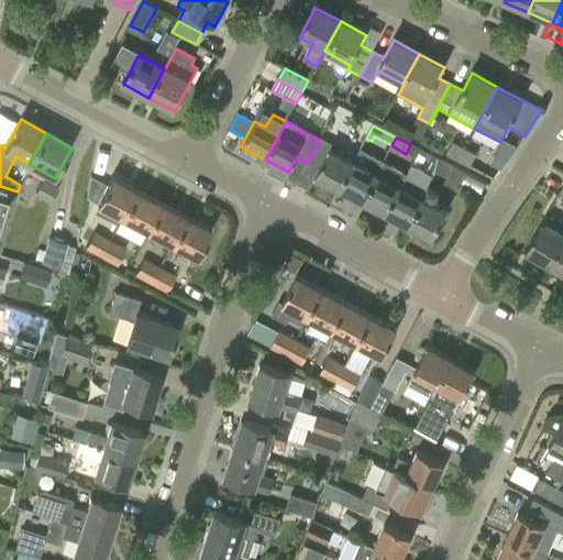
[(320,140),(308,163),(319,168),(316,176),(340,188),(353,163),(330,151),(332,146),(320,140)]
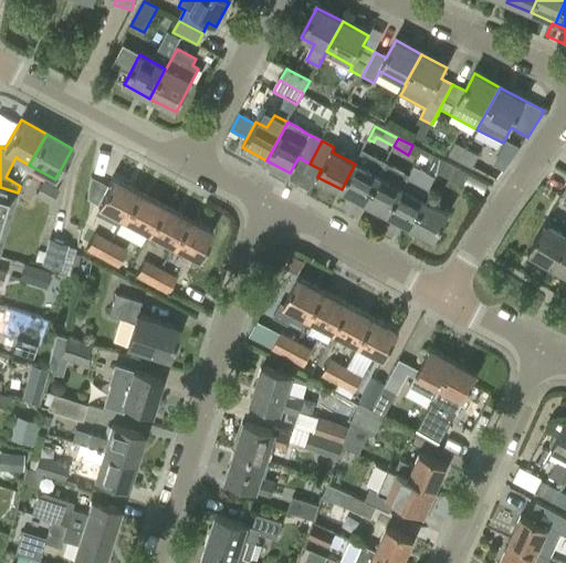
[(478,157),(465,150),(454,145),(448,157),(472,169),(478,157)]
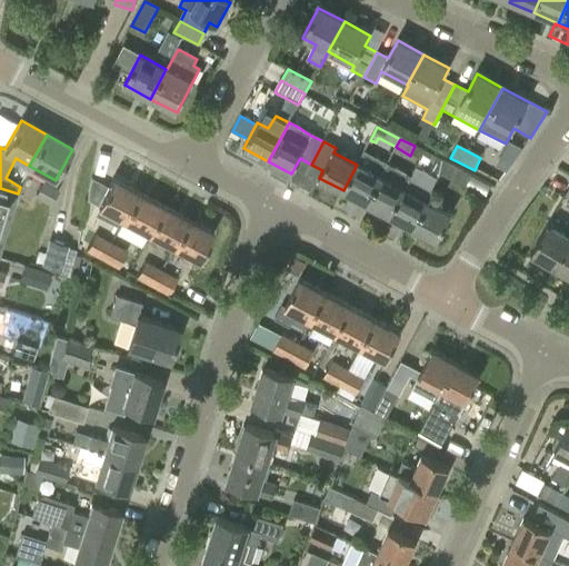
[(357,165),(343,190),(367,204),(387,164),(377,158),(370,171),(357,165)]
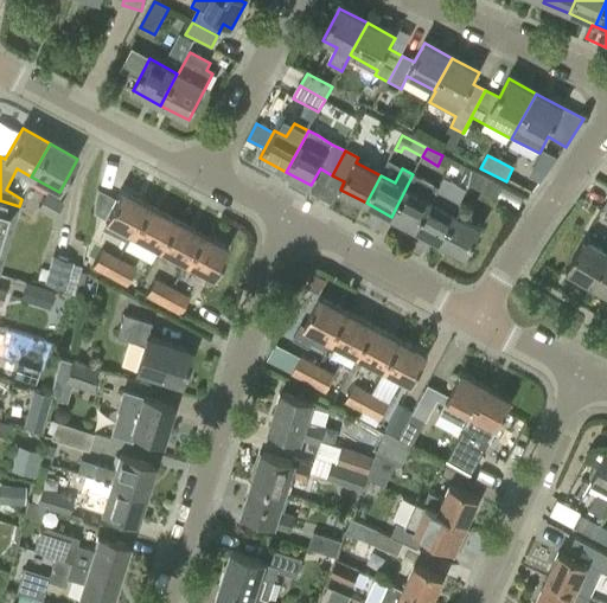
[(471,187),(477,174),(467,170),(460,181),(471,187)]
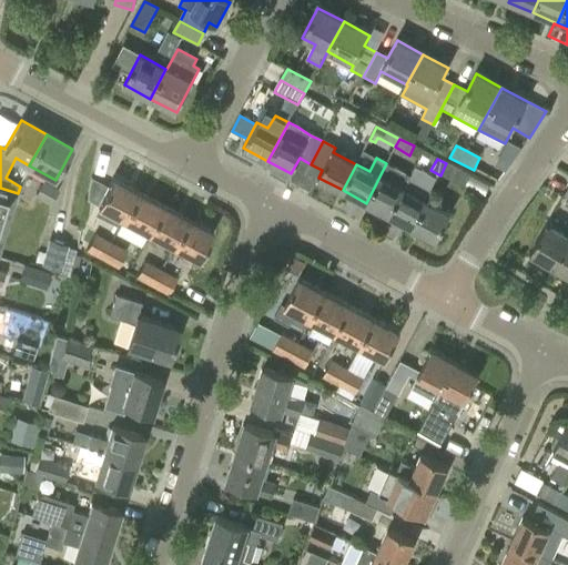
[(386,163),(366,203),(389,215),(409,175),(386,163)]
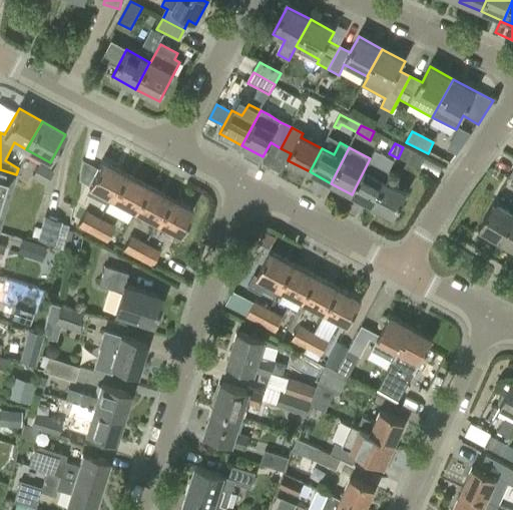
[(403,147),(398,158),(419,169),(424,158),(403,147)]
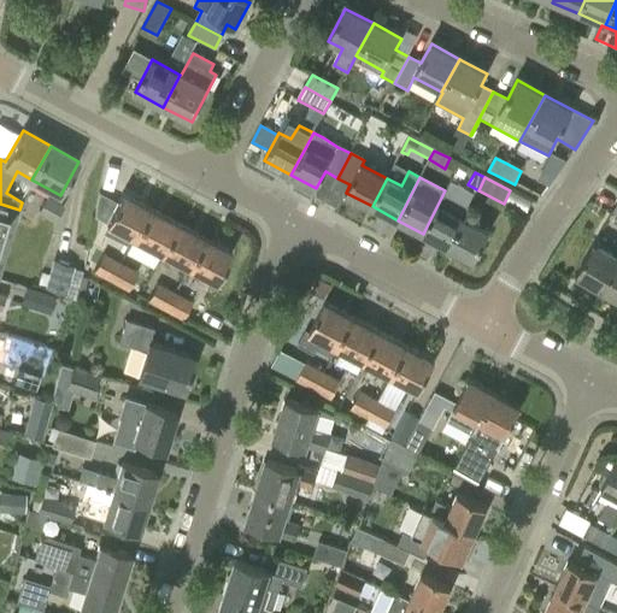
[(445,190),(423,234),(450,247),(464,219),(439,206),(446,192),(445,190)]
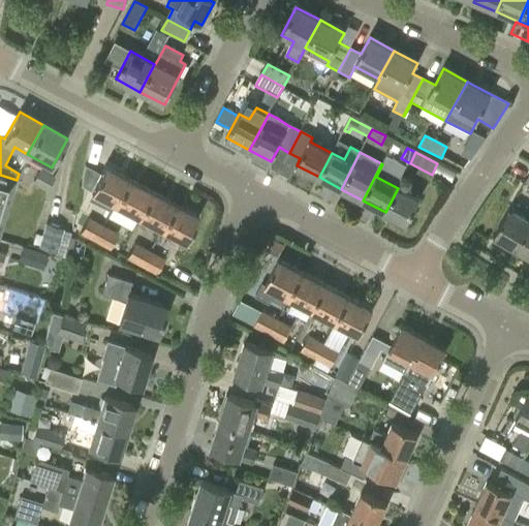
[(81,188),(90,193),(114,206),(127,181),(103,168),(100,175),(85,166),(81,188)]
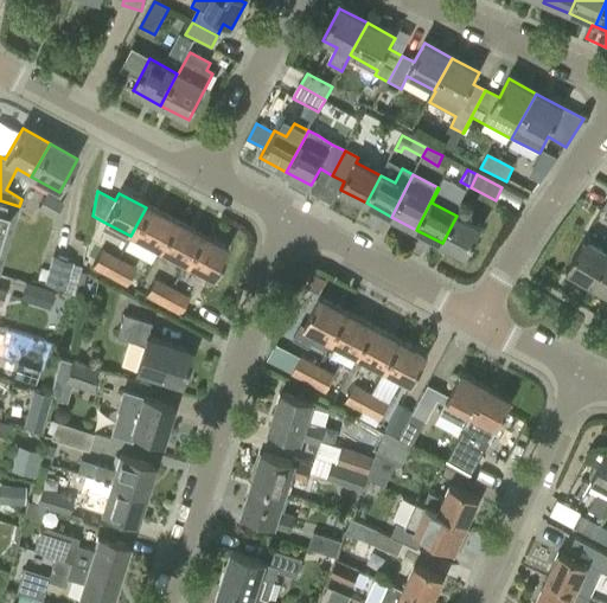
[(38,211),(55,219),(63,205),(46,196),(38,211)]
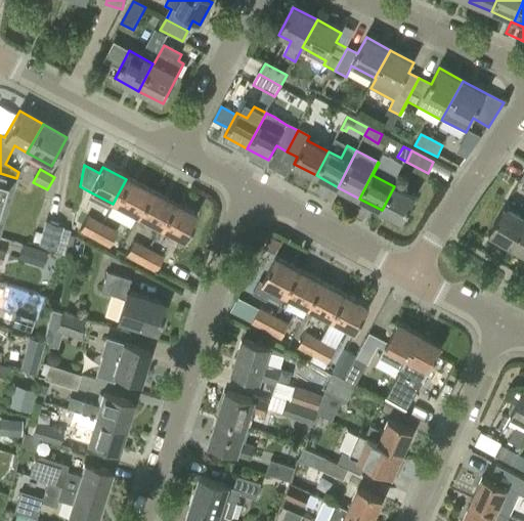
[(0,233),(16,178),(0,173),(0,233)]
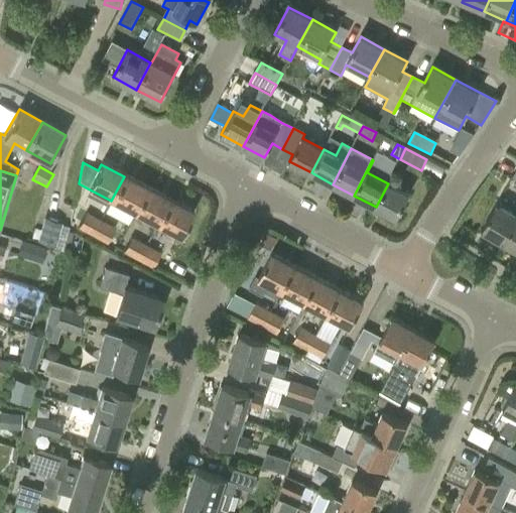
[(134,213),(147,188),(124,176),(111,201),(134,213)]
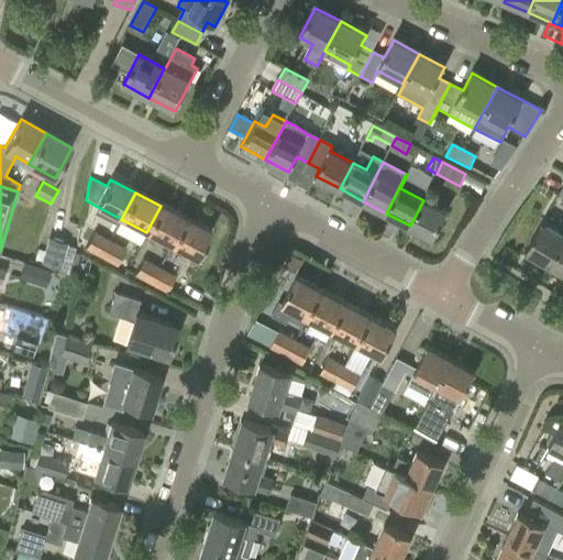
[(423,200),(410,226),(433,238),(446,212),(423,200)]
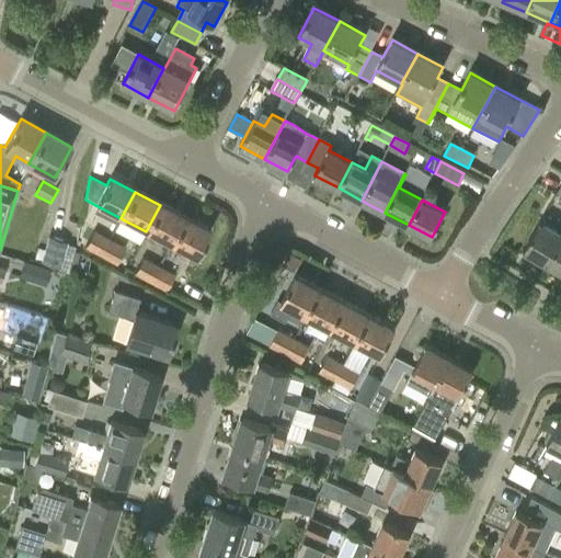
[(171,245),(184,218),(160,205),(146,231),(171,245)]
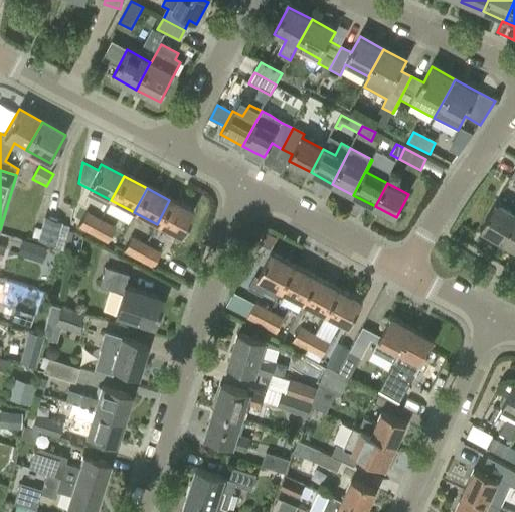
[(169,200),(157,224),(179,236),(192,212),(169,200)]
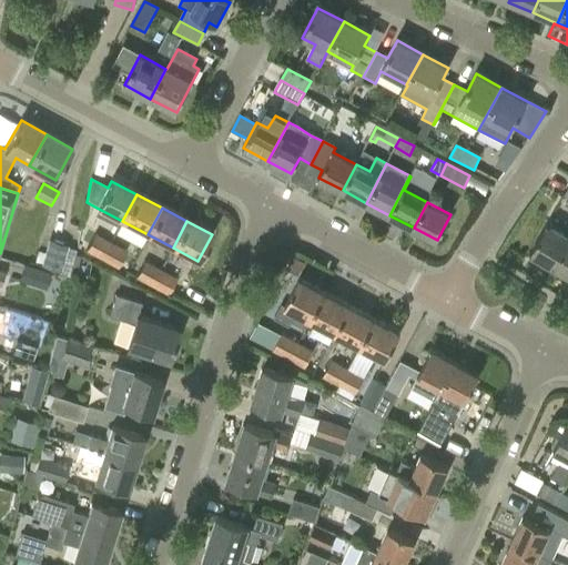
[(554,268),(567,241),(567,236),(546,224),(529,253),(554,268)]
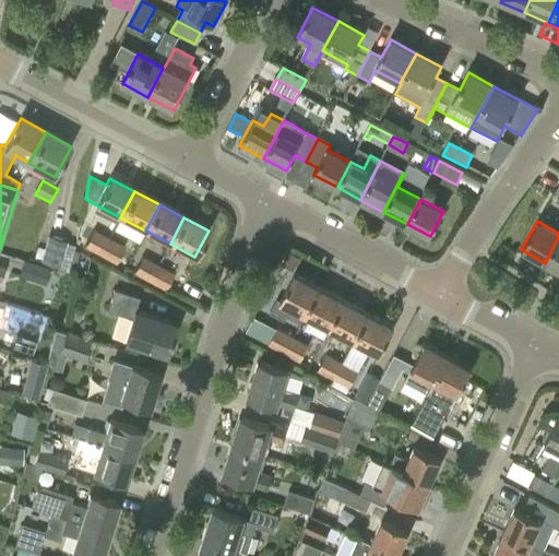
[(84,249),(100,258),(109,238),(94,231),(84,249)]
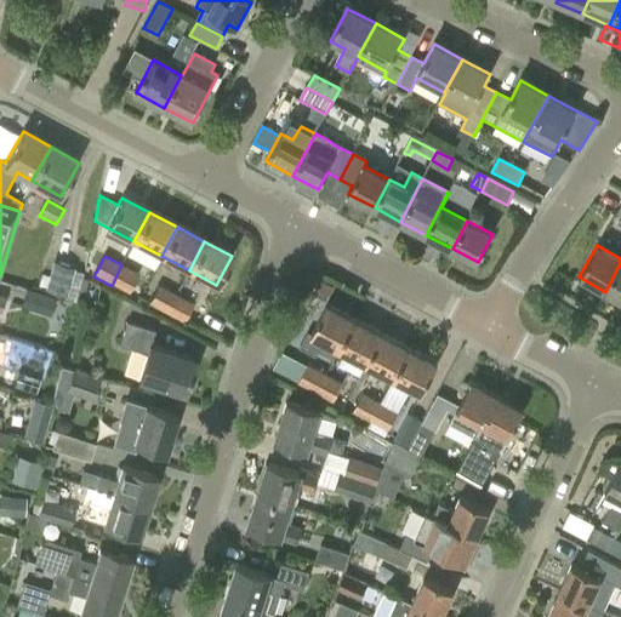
[(45,291),(75,301),(81,281),(73,279),(75,270),(53,263),(45,291)]
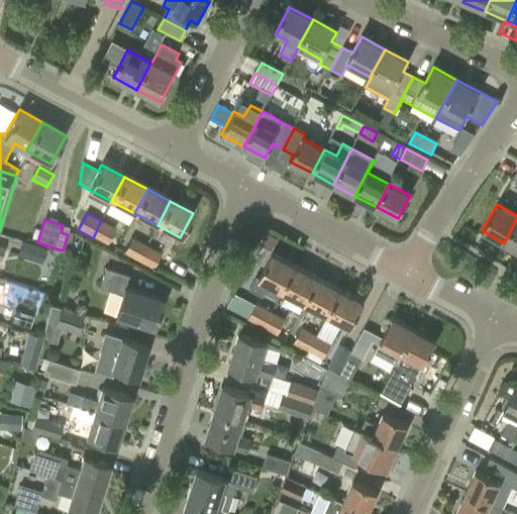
[(516,219),(504,243),(516,250),(516,219)]
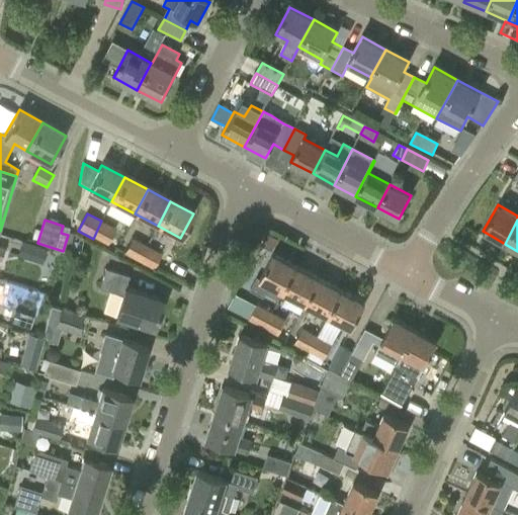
[(116,229),(101,221),(93,239),(107,246),(116,229)]
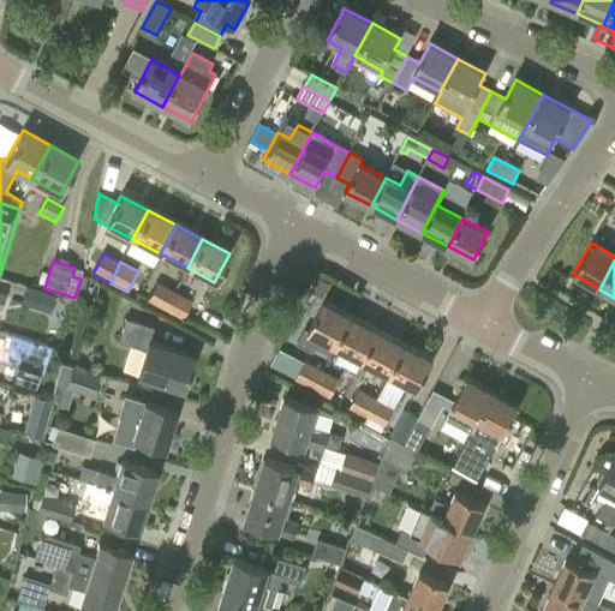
[(329,285),(317,279),(311,288),(323,295),(329,285)]
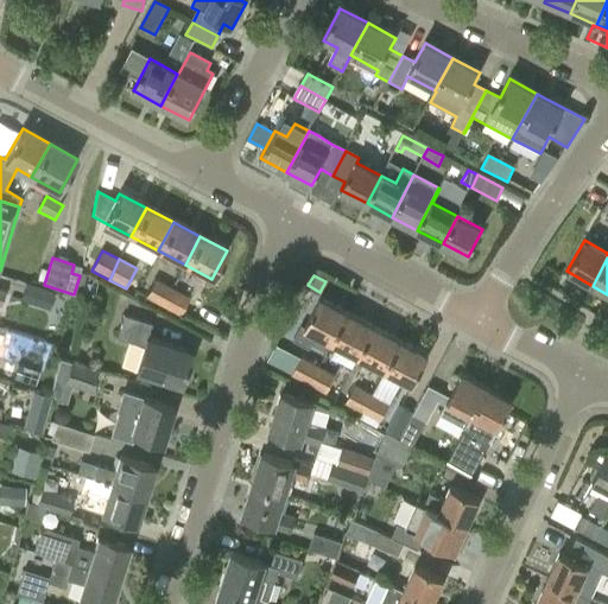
[(146,299),(163,309),(172,290),(156,280),(146,299)]
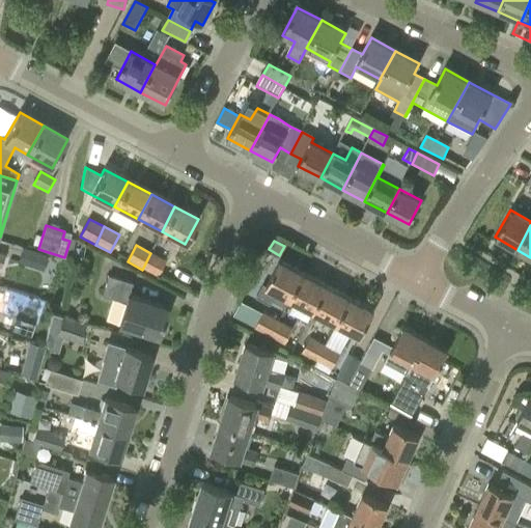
[(19,265),(44,272),(48,256),(23,249),(19,265)]
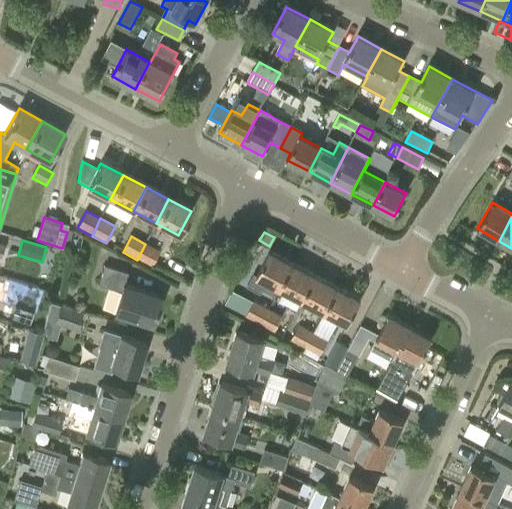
[(160,251),(145,244),(137,260),(152,267),(160,251)]
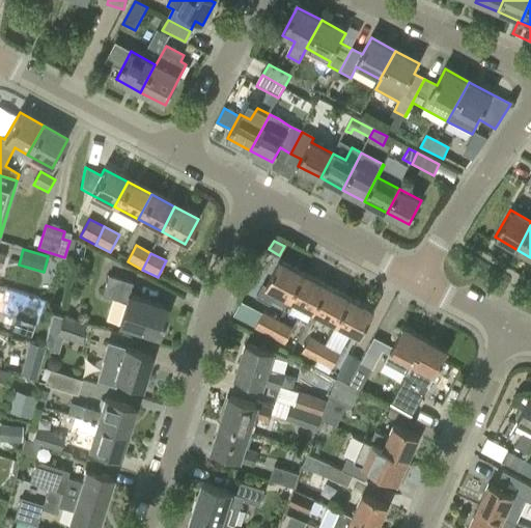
[(284,308),(303,274),(278,261),(266,286),(277,293),(272,302),(284,308)]
